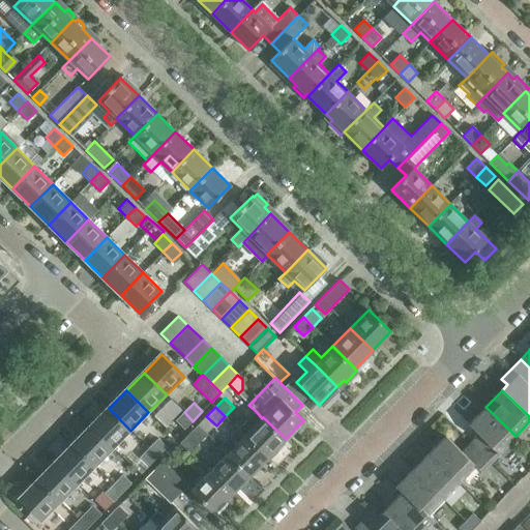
[(490,462),(516,436),(486,407),(469,423),(479,434),(470,443),(490,462)]
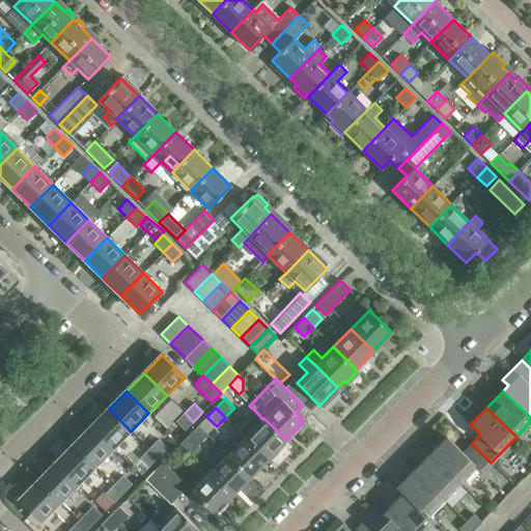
[(131,431),(109,409),(90,426),(113,449),(131,431)]
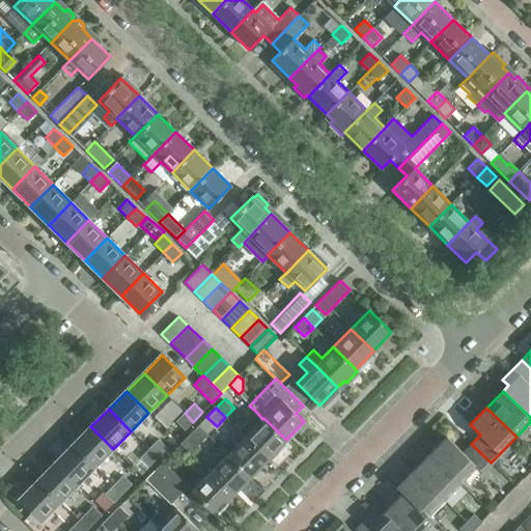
[(268,458),(286,440),(263,418),(262,419),(256,412),(239,429),(268,458)]
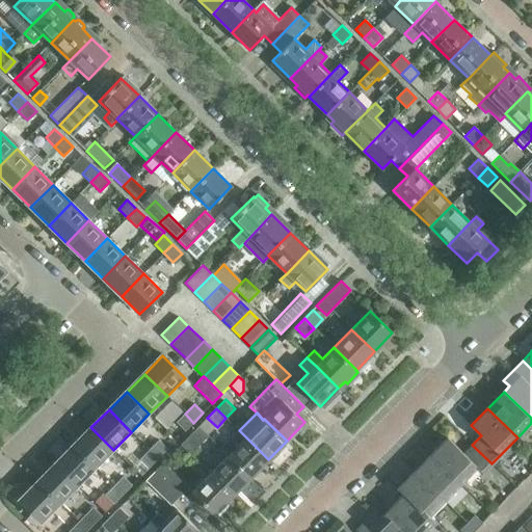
[(185,431),(193,423),(185,414),(176,422),(185,431)]
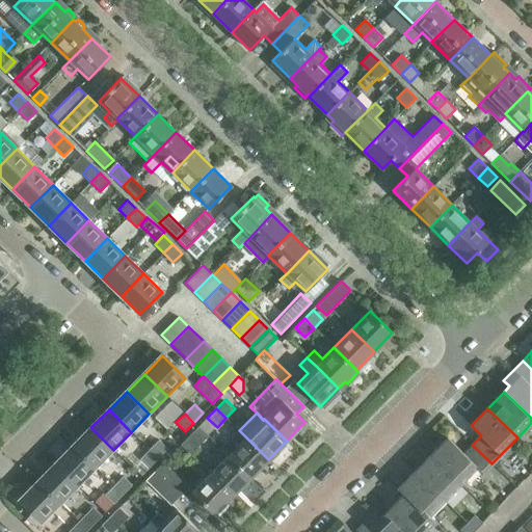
[(190,454),(200,445),(208,435),(198,426),(181,445),(190,454)]
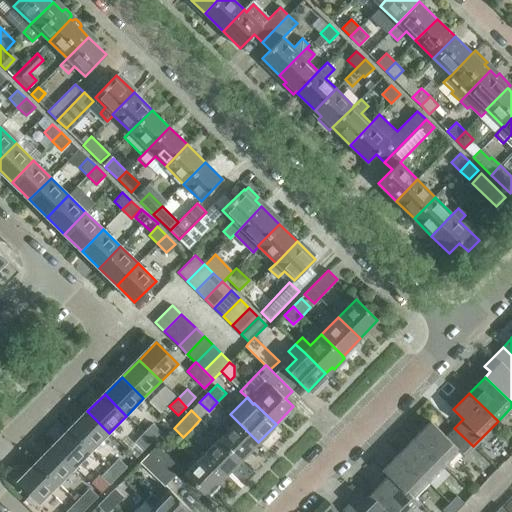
[(109,433),(87,411),(70,429),(91,450),(109,433)]
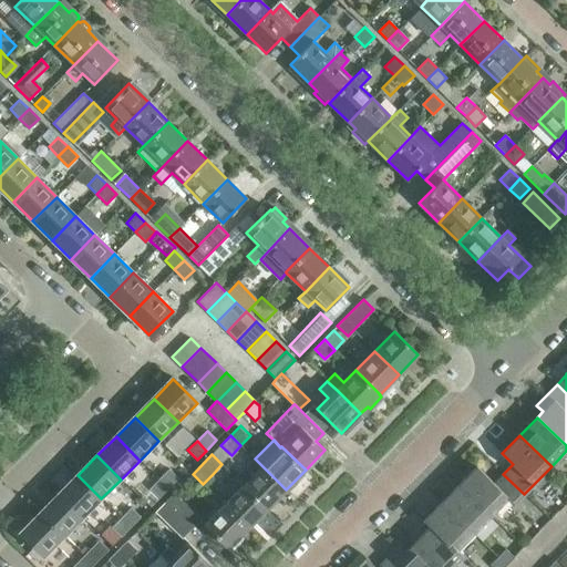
[(243,486),(267,509),(286,490),(255,459),(247,467),(255,474),(243,486)]
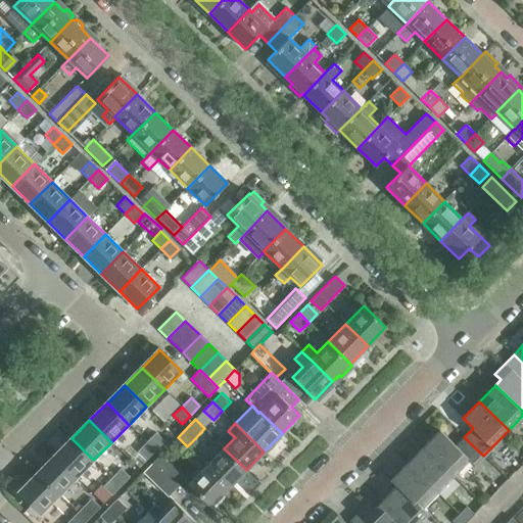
[(423,447),(453,476),(469,460),(475,465),(483,456),(464,437),(456,445),(439,430),(423,447)]
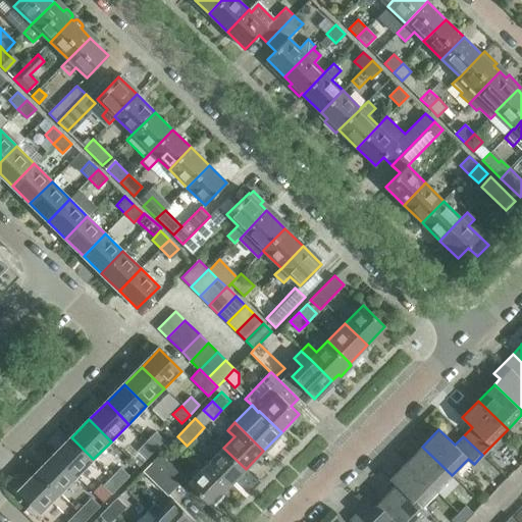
[(155,450),(164,440),(155,432),(146,441),(155,450)]
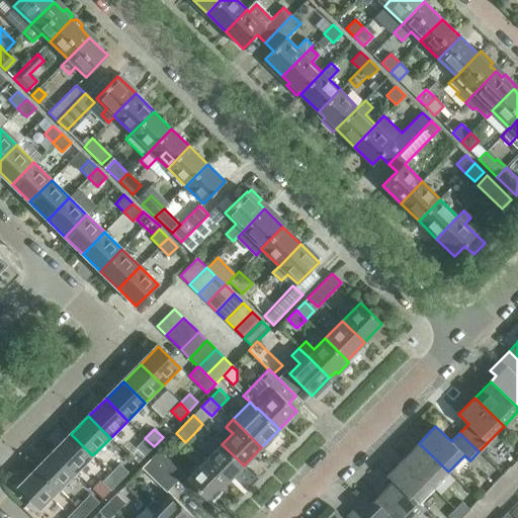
[(92,455),(71,434),(54,451),(75,472),(92,455)]
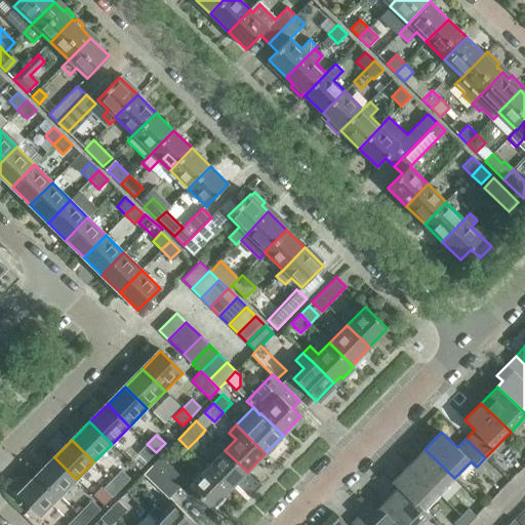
[(148,461),(156,452),(147,444),(138,452),(148,461)]
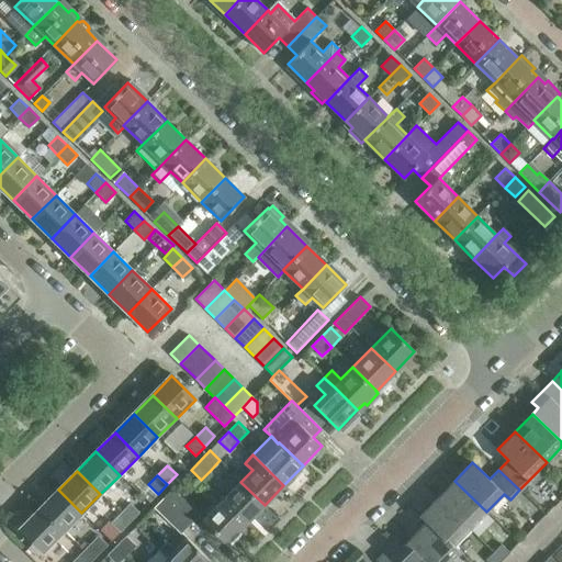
[(454,481),(437,498),(469,529),(486,512),(454,481)]
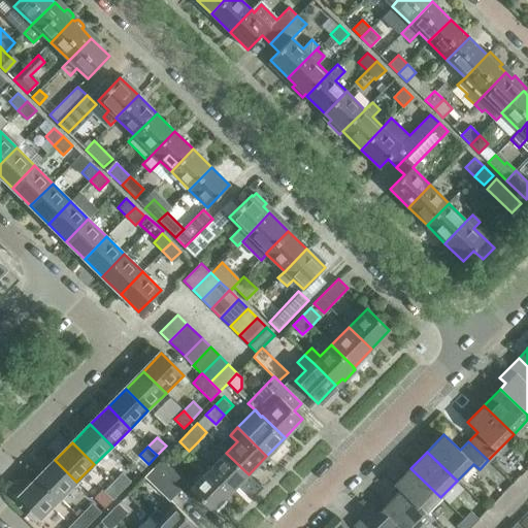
[(230,492),(249,474),(226,453),(208,470),(230,492)]
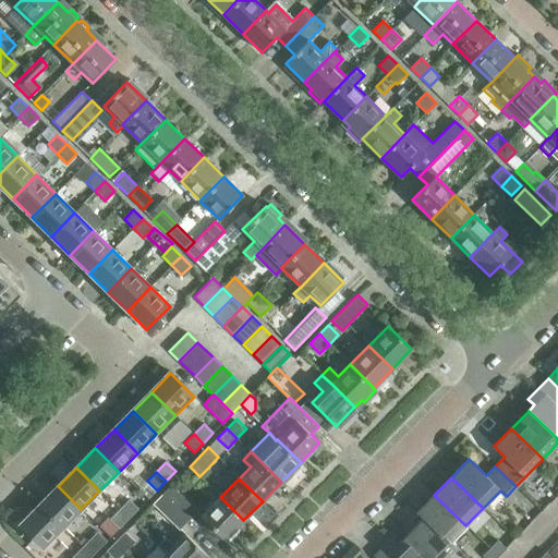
[(58,486),(38,505),(62,529),(81,509),(58,486)]
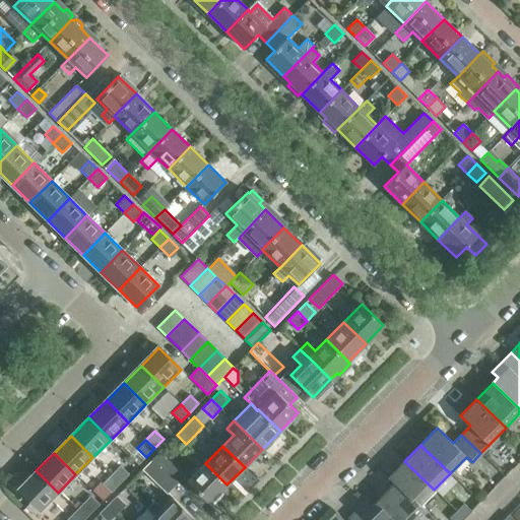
[(176,485),(184,477),(158,453),(150,461),(176,485)]
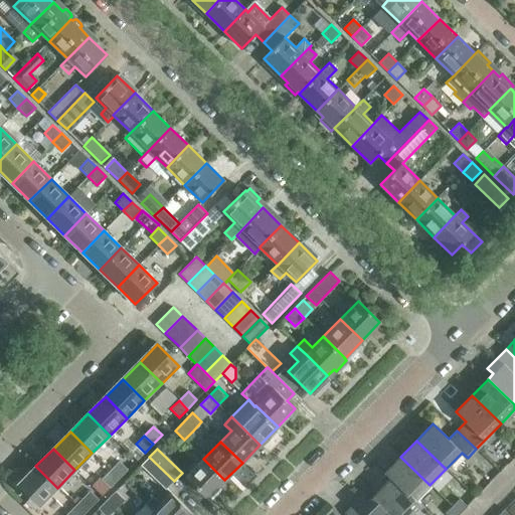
[(165,490),(174,481),(149,457),(141,466),(165,490)]
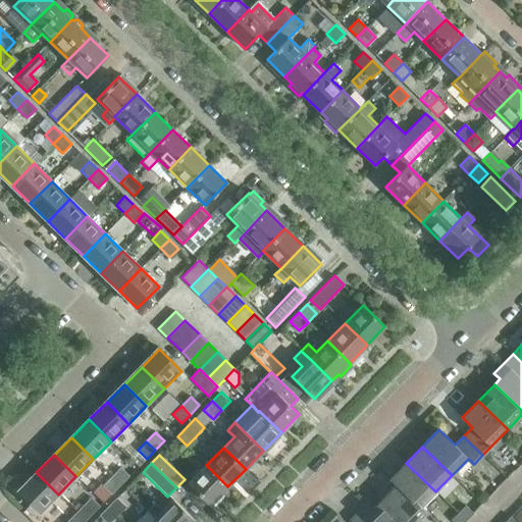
[(421,506),(435,491),(406,463),(390,479),(397,485),(398,483),(421,506)]
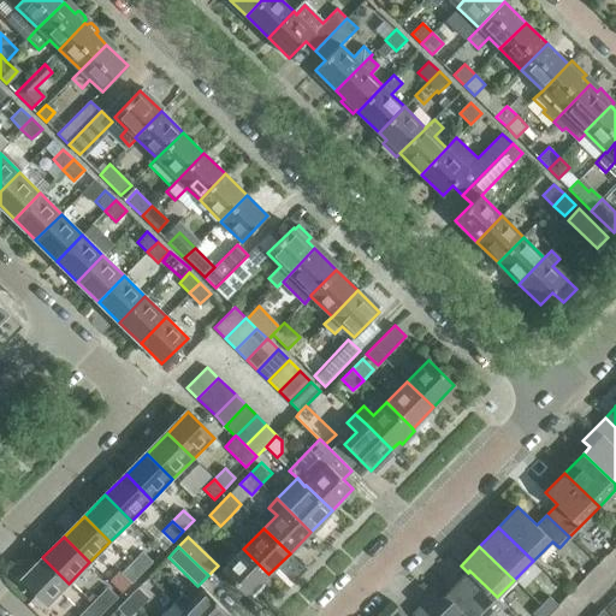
[(248,596),(268,574),(243,549),(221,570),(248,596)]
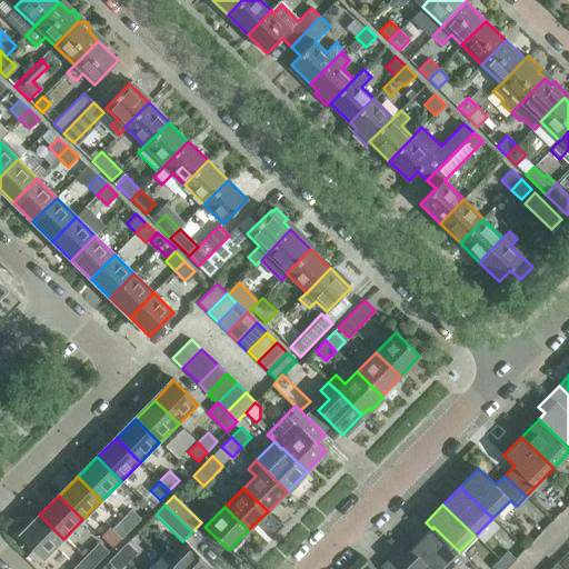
[(131,529),(141,519),(131,509),(121,520),(131,529)]
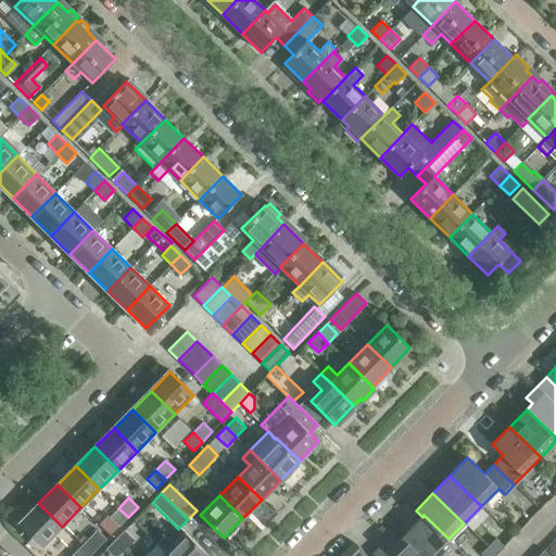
[(62,527),(38,503),(20,522),(43,545),(62,527)]
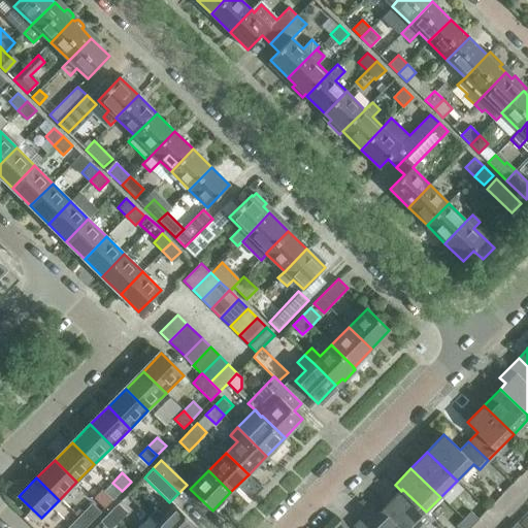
[(112,499),(113,499),(122,491),(112,483),(104,491),(112,499)]
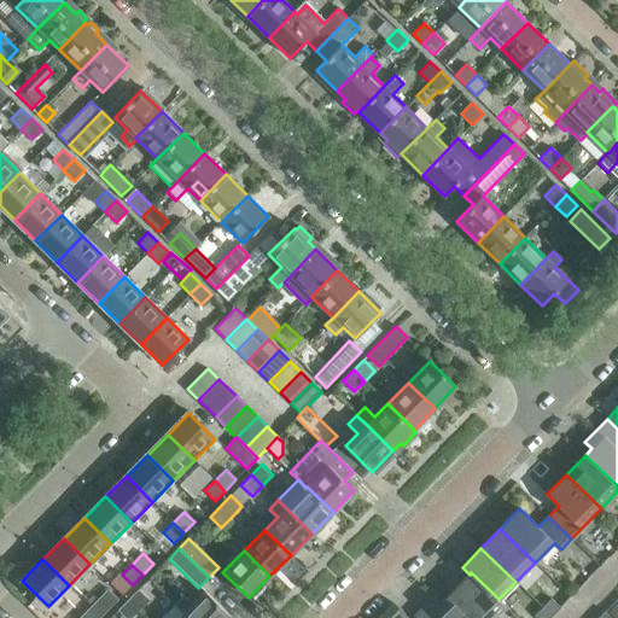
[(494,617),(506,606),(499,599),(471,572),(470,575),(452,593),(478,617),(494,617)]
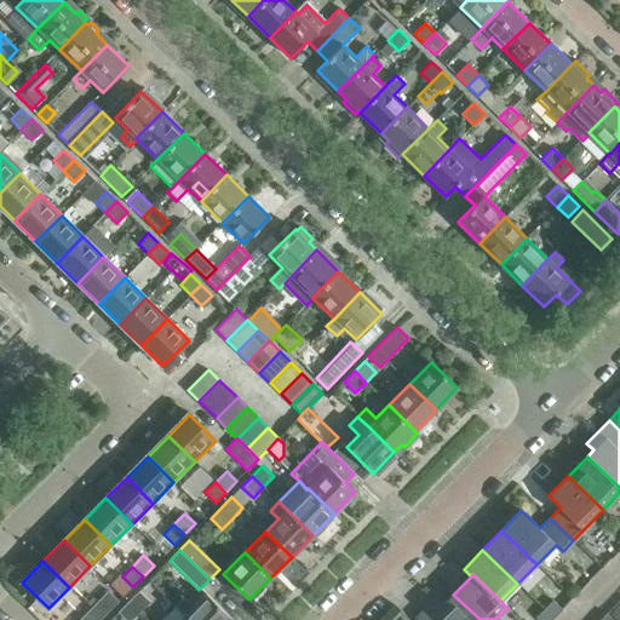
[(101,619),(119,601),(108,591),(91,608),(101,619)]
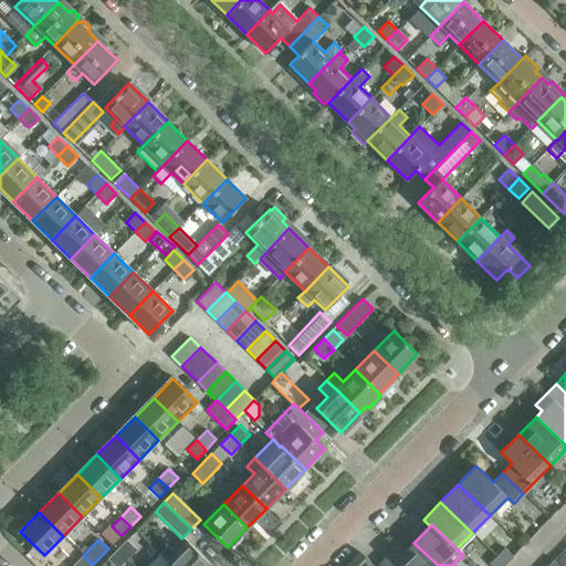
[(127,559),(137,549),(126,540),(117,549),(127,559)]
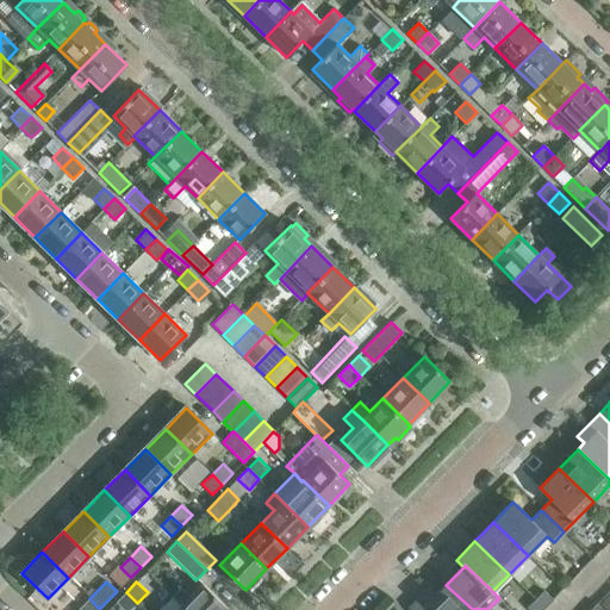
[(187,609),(225,609),(226,609),(228,608),(201,583),(181,604),(187,609)]
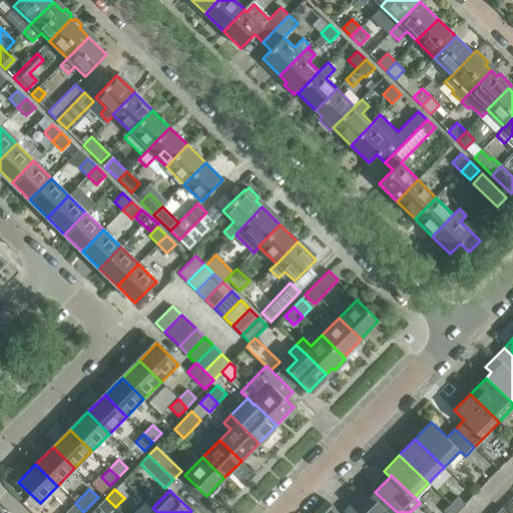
[(397,512),(375,492),(370,498),(364,492),(354,503),(345,512),(346,512),(397,512)]
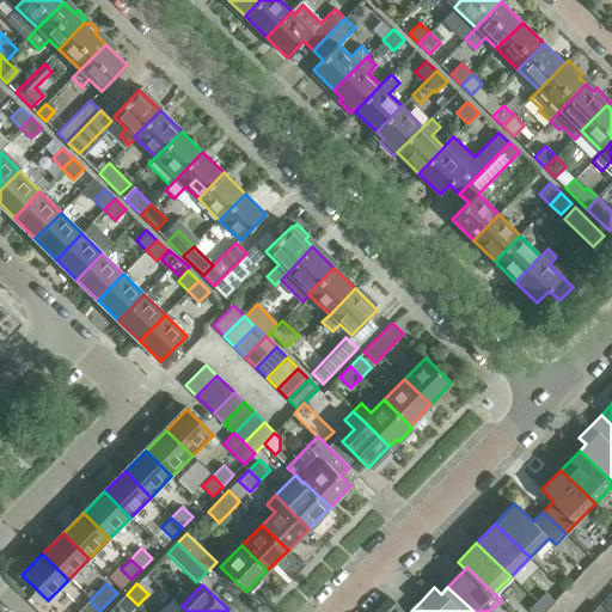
[(545,611),(554,603),(544,593),(536,601),(545,611)]
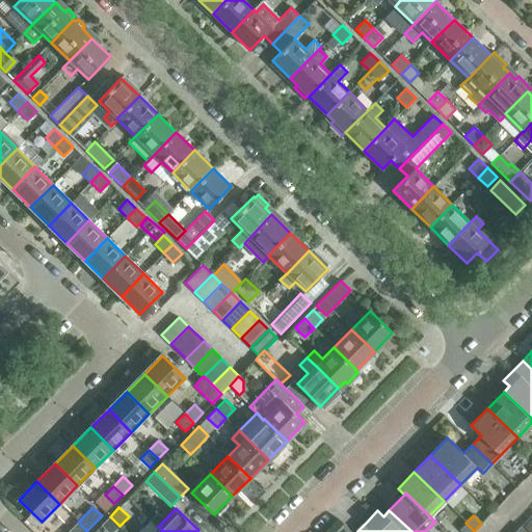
[(100,531),(112,531),(120,526),(110,516),(97,529),(100,531)]
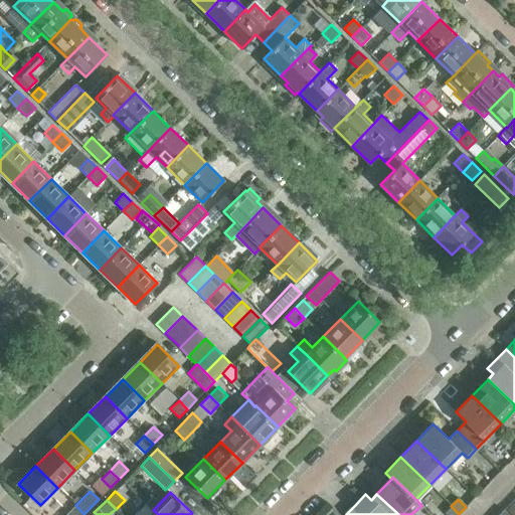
[(82,514),(83,514),(75,505),(65,514),(82,514)]
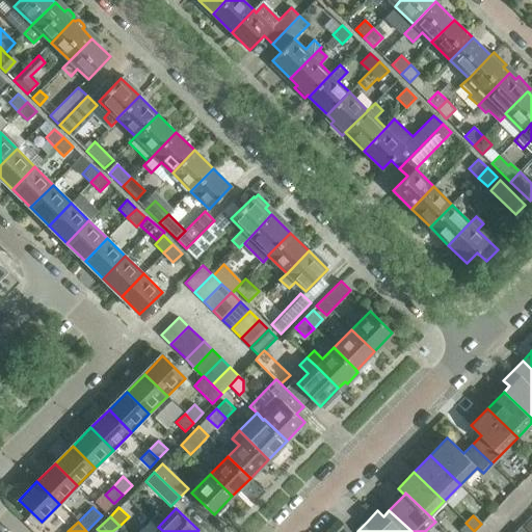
[(460,531),(473,531),(474,531),(466,523),(458,530),(460,531)]
